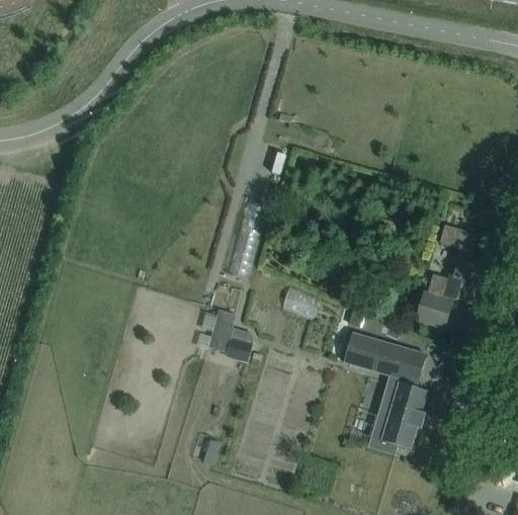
[(502,196),(505,185),(494,182),(491,193),(502,196)]
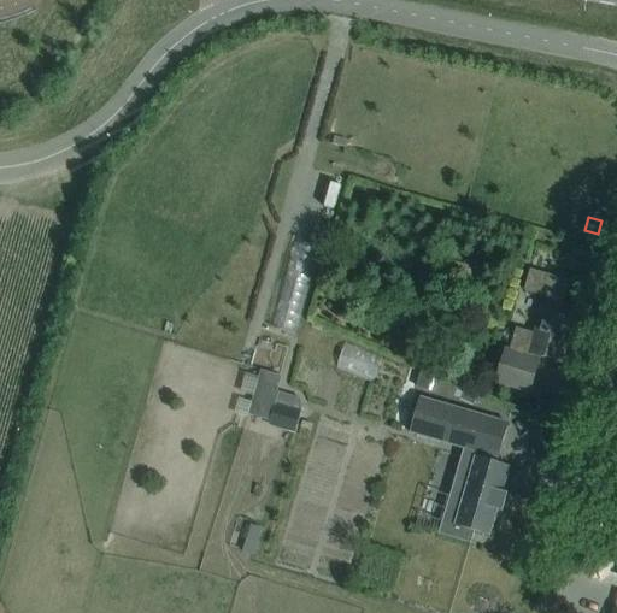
[(445,269),(464,273),(466,263),(447,258),(445,269)]
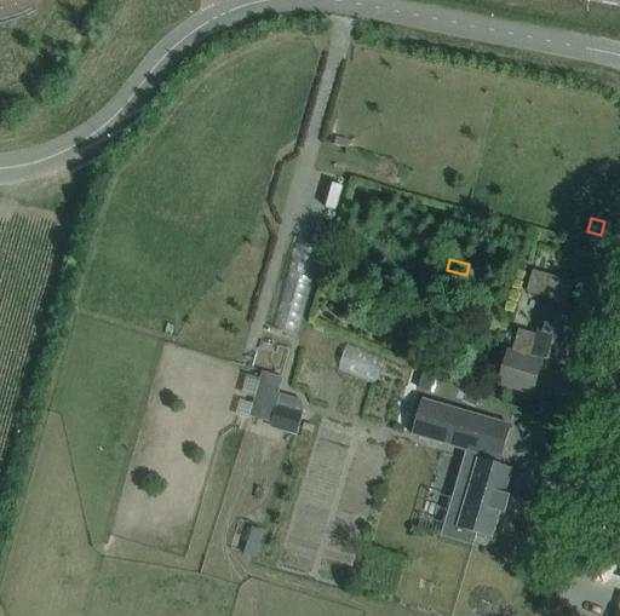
[(572,280),(549,272),(533,268),(527,289),(550,295),(546,306),(544,306),(537,333),(517,327),(511,351),(507,350),(498,383),(532,392),(541,360),(532,356),(532,351),(563,360),(577,316),(558,311),(562,299),(566,300),(572,280)]
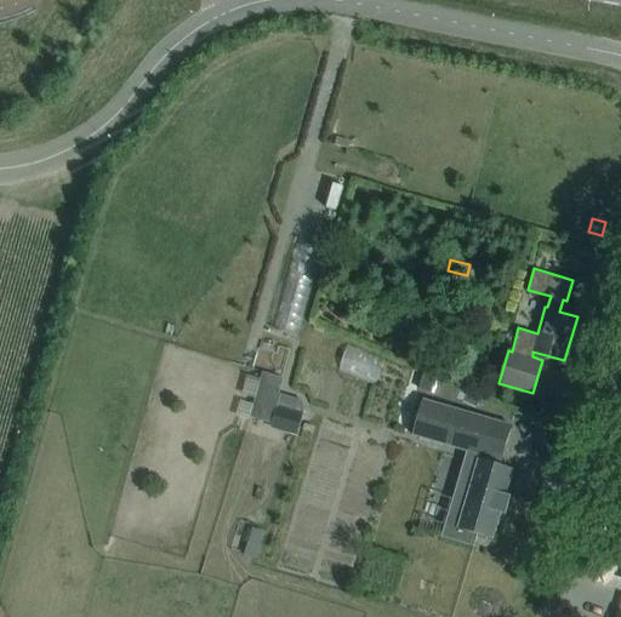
[(262,370),(249,415),(269,421),(271,421),(277,401),(278,403),(280,392),(278,392),(279,389),(283,376),(262,370)]
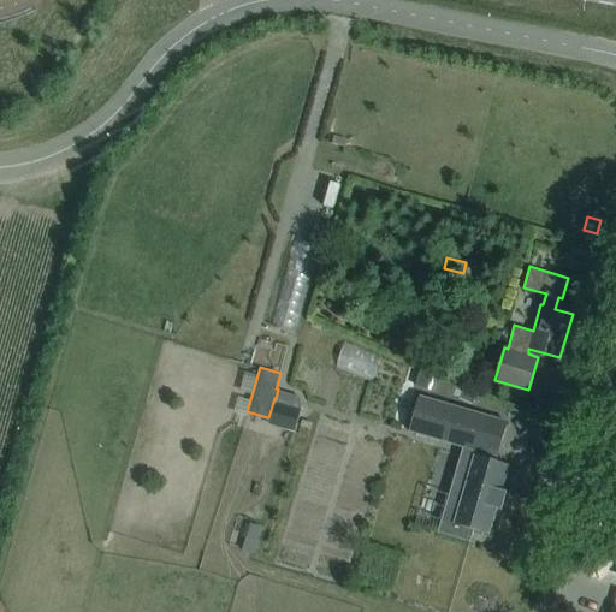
[(415,385),(426,388),(431,373),(419,369),(415,385)]
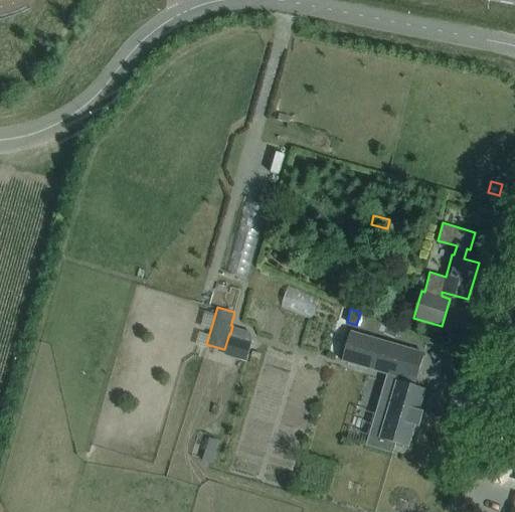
[(368,434),(408,446),(414,424),(418,425),(423,410),(419,409),(425,387),(411,383),(412,379),(415,380),(423,351),(350,330),(342,359),(386,372),(368,434)]
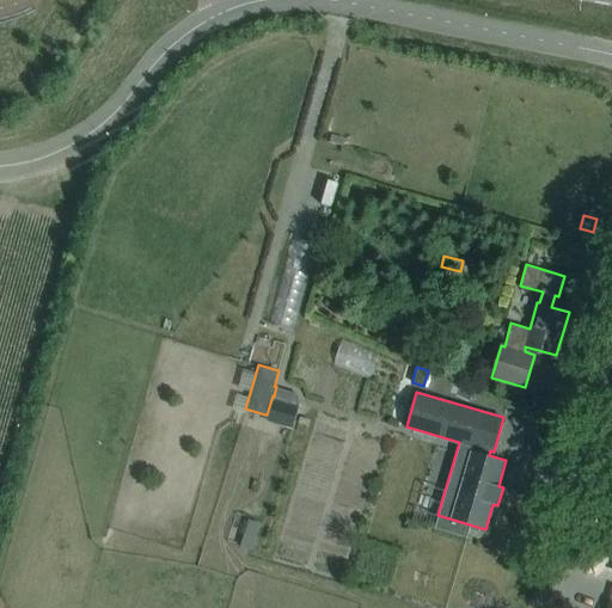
[(267,415),(265,419),(292,427),(299,404),(274,397),(273,395),(267,415)]
